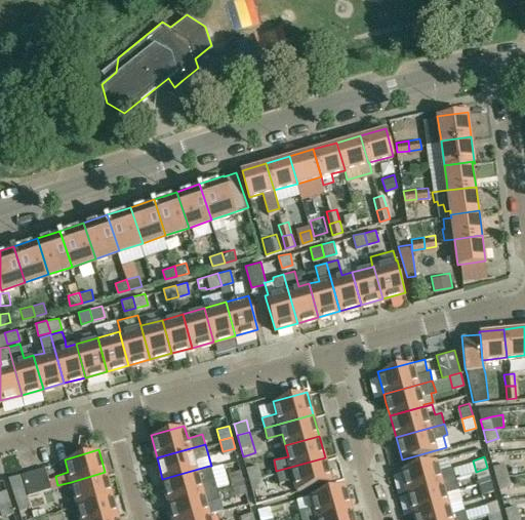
[(293,477),(297,489),(331,480),(325,457),(276,471),(279,481),(293,477)]
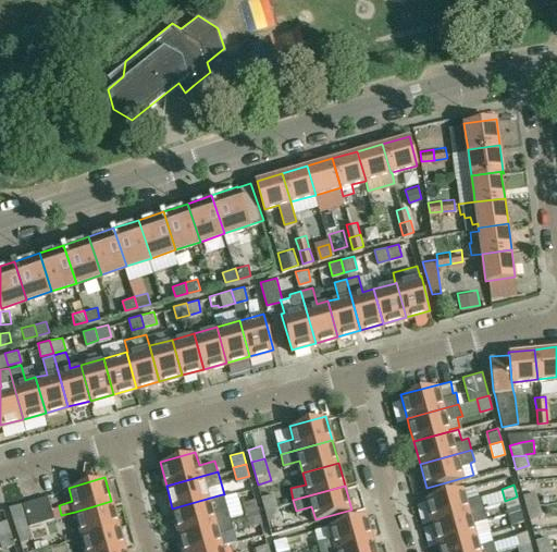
[(462,487),(425,497),(433,520),(484,506),(481,494),(466,499),(462,487)]
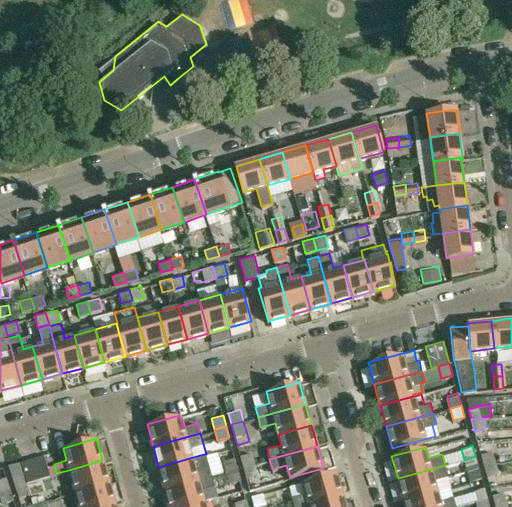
[(492,450),(480,453),(483,464),(495,460),(492,450)]
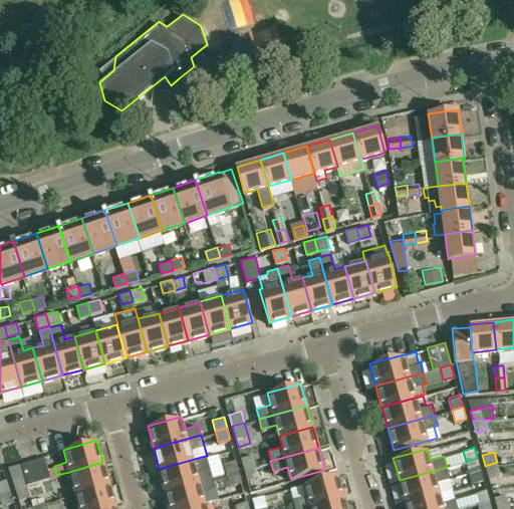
[(241,456),(244,468),(255,465),(252,453),(241,456)]
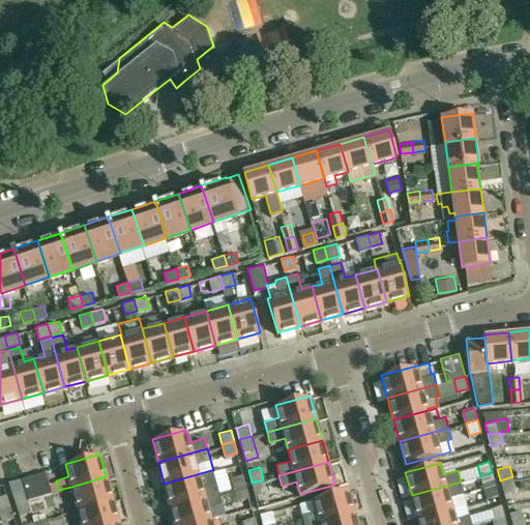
[(49,482),(46,470),(24,475),(22,476),(28,498),(52,492),(49,482)]
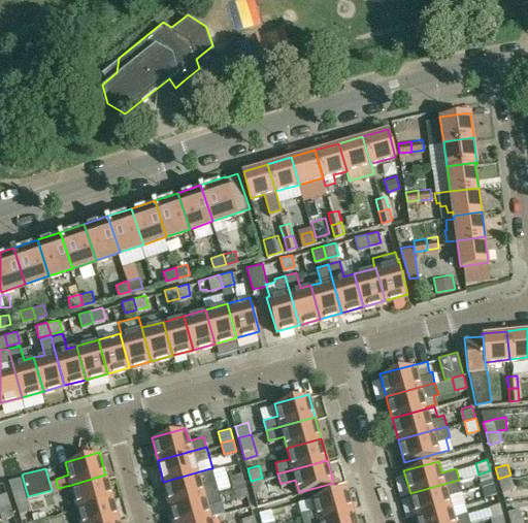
[(163,482),(169,503),(219,490),(216,480),(213,480),(210,468),(163,482)]
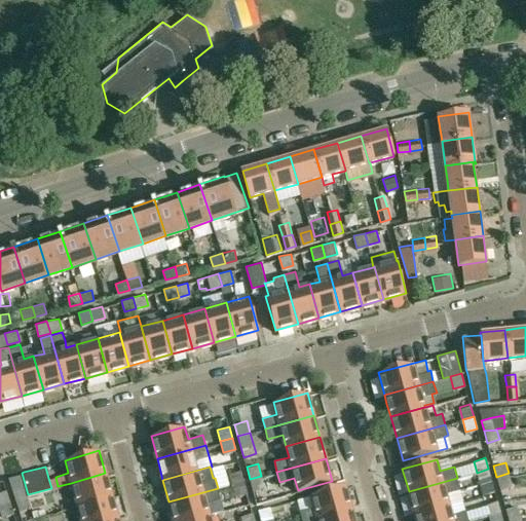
[(245,480),(241,469),(229,473),(232,484),(245,480)]
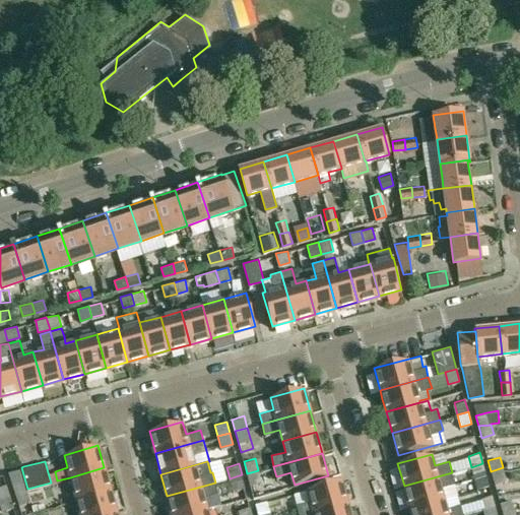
[(486,474),(482,463),(471,467),(474,478),(486,474)]
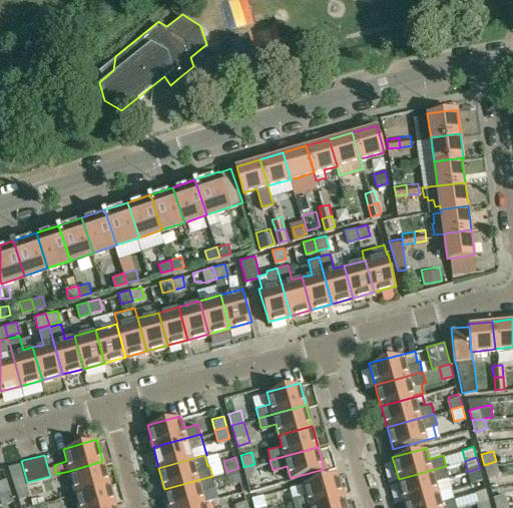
[(8,465),(15,486),(27,482),(19,461),(8,465)]
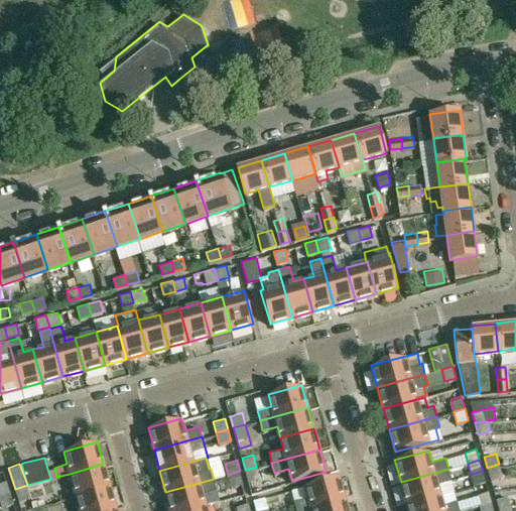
[(70,474),(76,494),(109,485),(103,464),(70,474)]
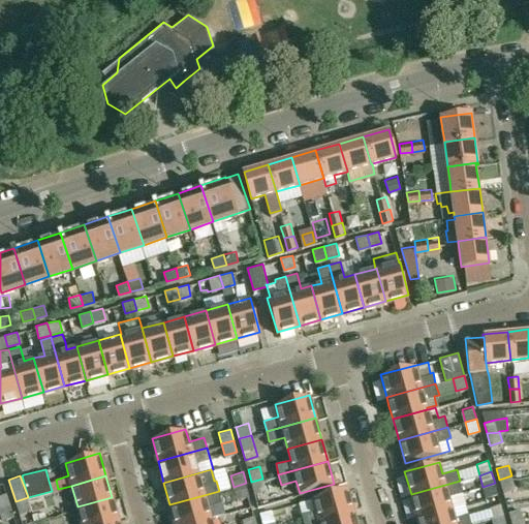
[(515,488),(511,475),(499,480),(503,491),(515,488)]
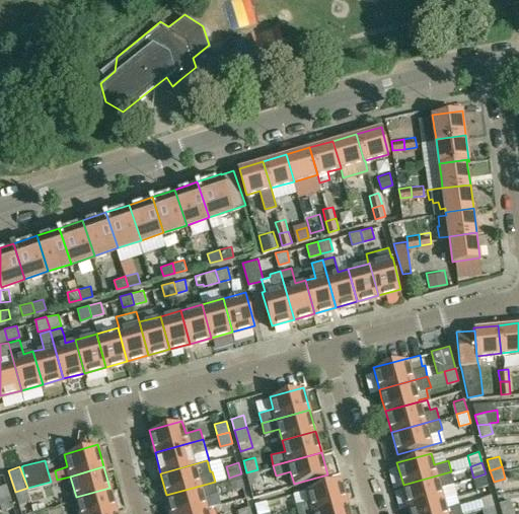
[(257,469),(246,472),(249,484),(261,480),(257,469)]
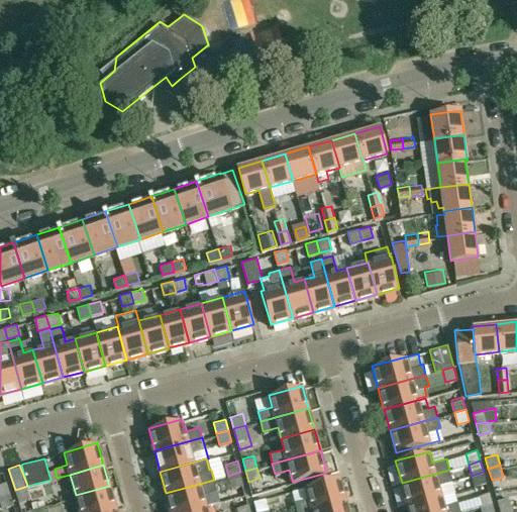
[(402,483),(407,504),(451,491),(448,481),(452,481),(449,470),(402,483)]
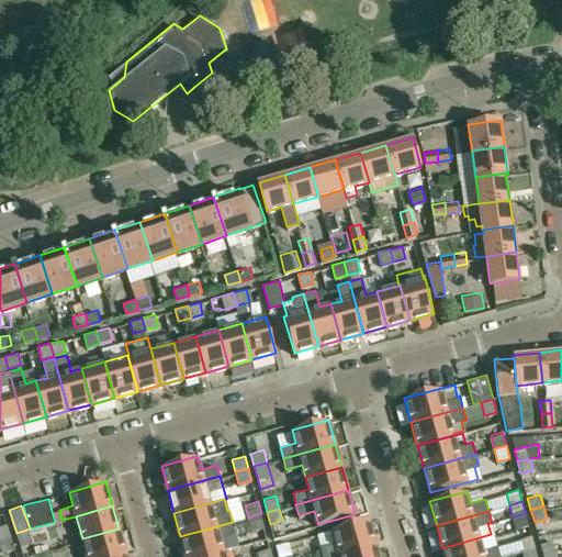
[(2,512),(0,512),(0,538),(10,535),(4,520),(4,521),(2,512)]
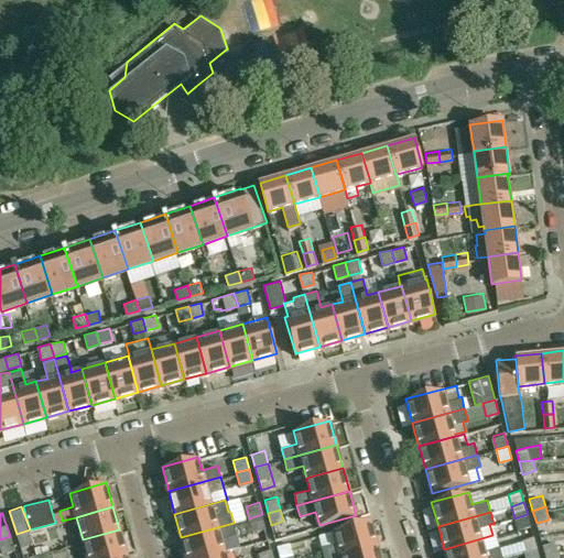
[(266,527),(262,514),(249,518),(252,531),(266,527)]
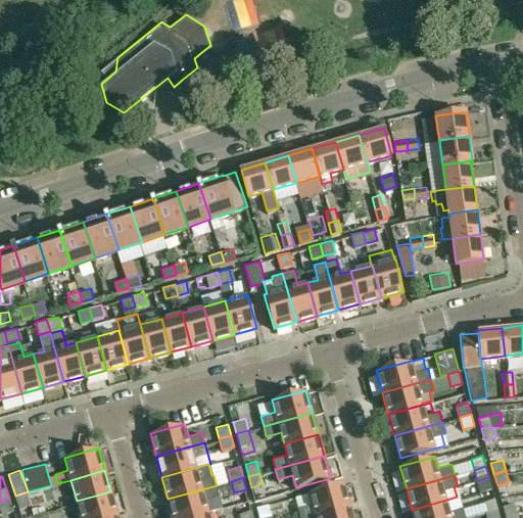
[(342,482),(308,491),(299,495),(302,507),(297,508),(300,517),(348,505),(342,482)]
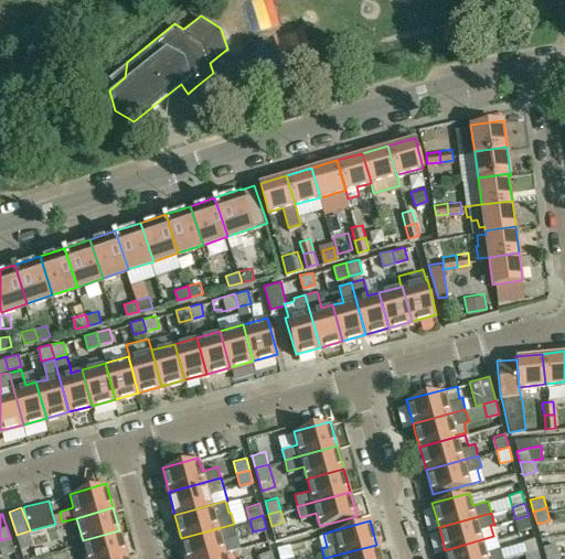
[(187,558),(193,558),(224,550),(240,546),(234,524),(181,538),(187,558)]
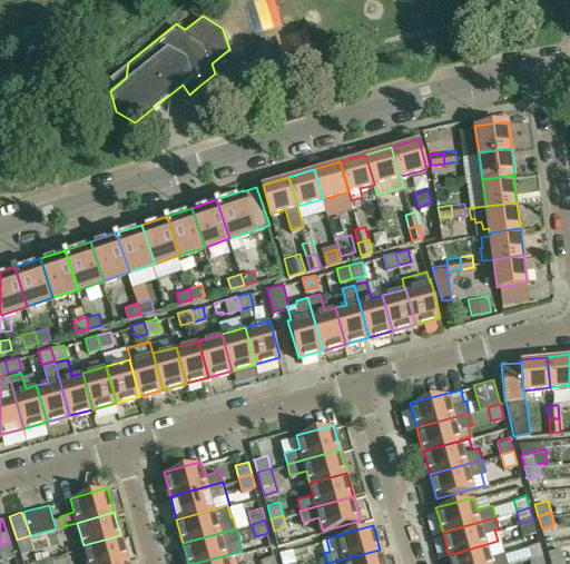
[(50,535),(51,542),(61,538),(59,532),(50,535)]
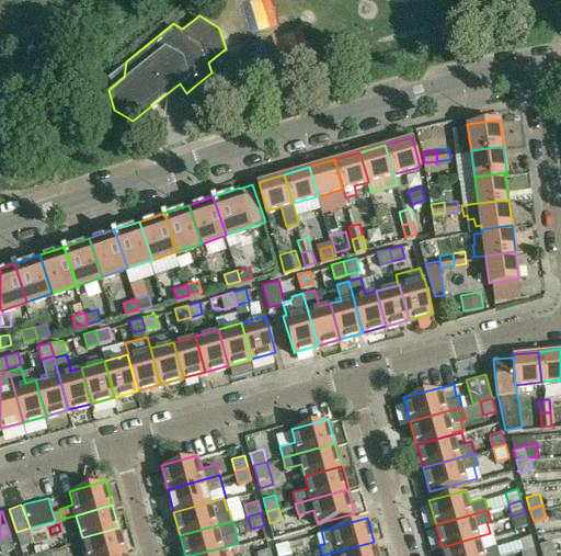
[(30,531),(30,529),(30,528),(16,532),(21,544),(48,535),(45,525),(30,531)]
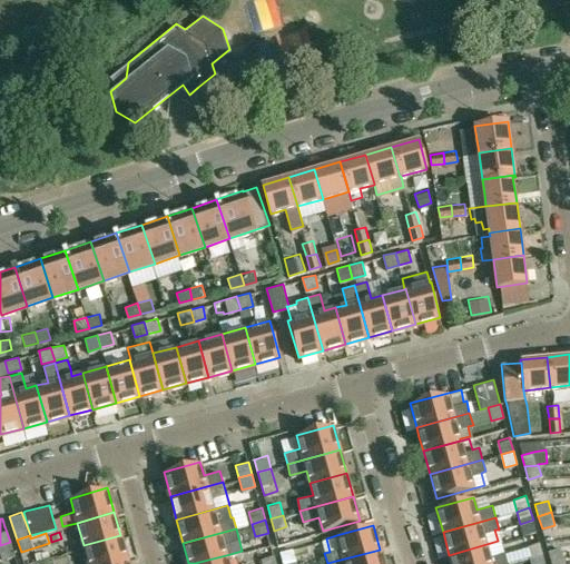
[(106,563),(127,558),(120,535),(84,545),(68,550),(72,563),(75,562),(74,563),(106,563)]
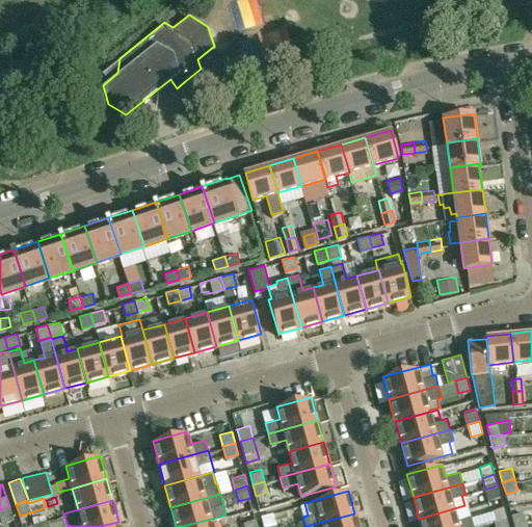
[(419,519),(421,526),(472,526),(474,526),(471,516),(468,517),(464,505),(419,519)]
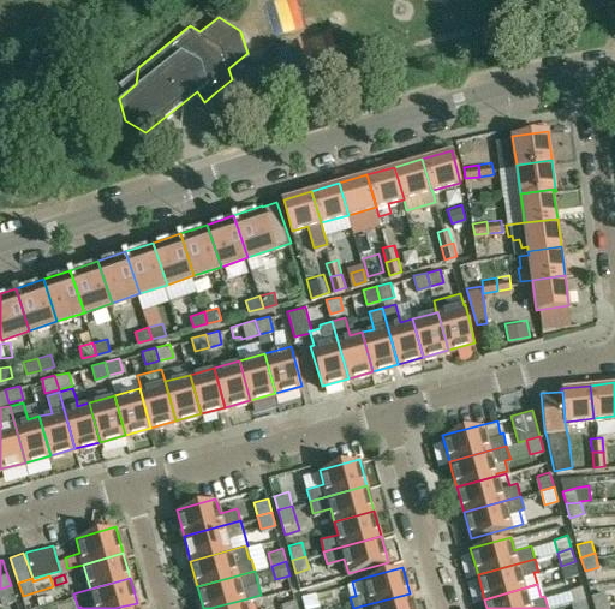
[(11,585),(0,589),(0,597),(1,603),(16,598),(11,585)]
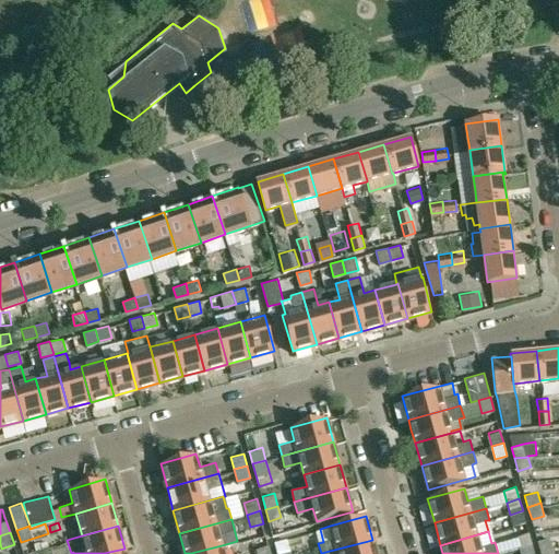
[(532,544),(528,532),(515,535),(520,547),(532,544)]
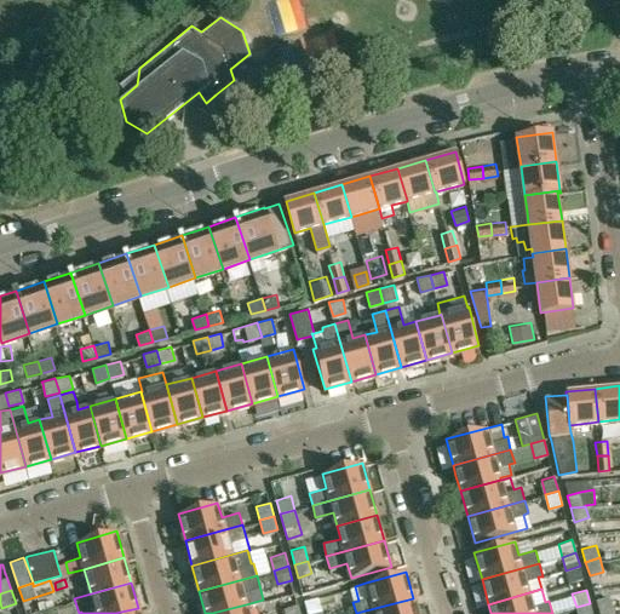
[(51,597),(36,601),(39,608),(63,601),(62,595),(52,597),(51,597)]
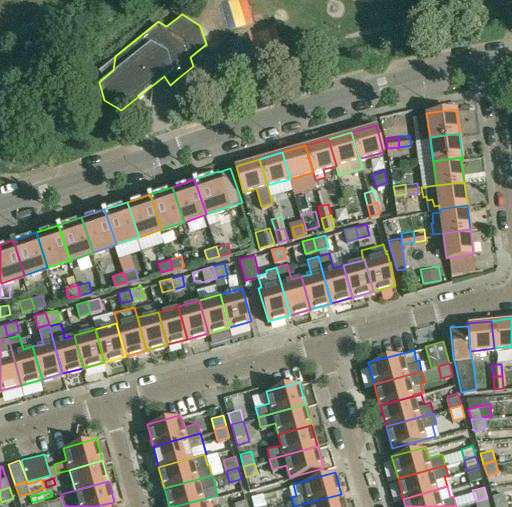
[(492,494),(495,506),(507,502),(503,491),(492,494)]
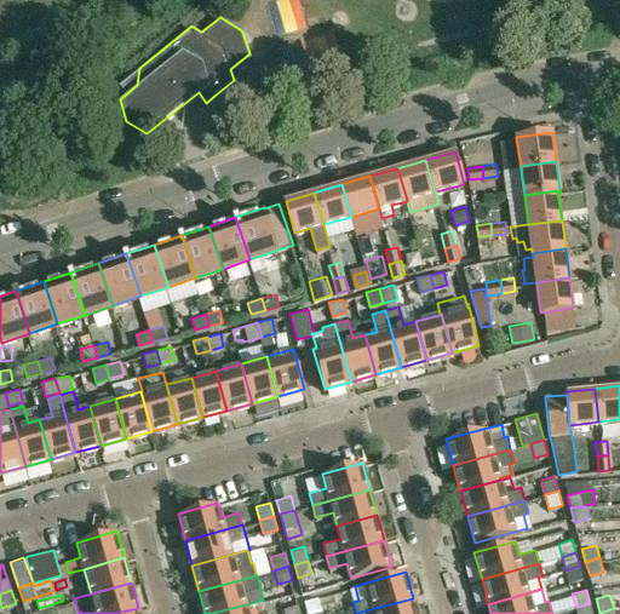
[(418,613),(413,598),(356,613),(418,613)]
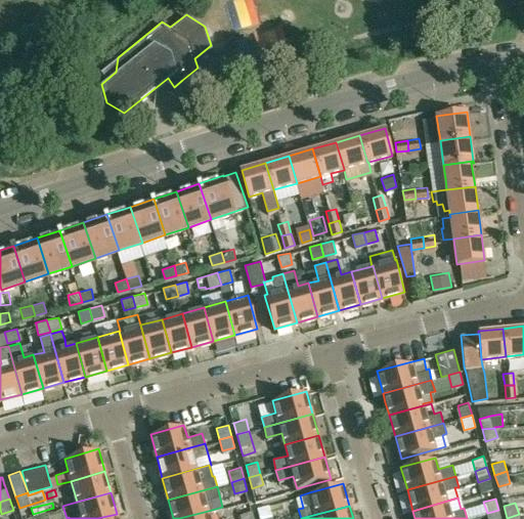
[(254,518),(253,510),(241,513),(242,518),(254,518)]
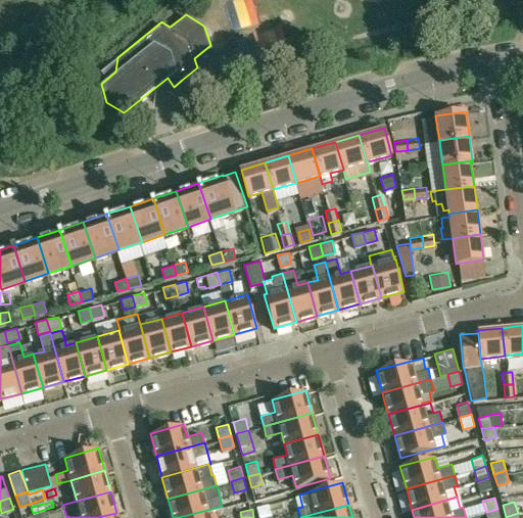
[(501,517),(497,509),(486,512),(487,517),(501,517)]
